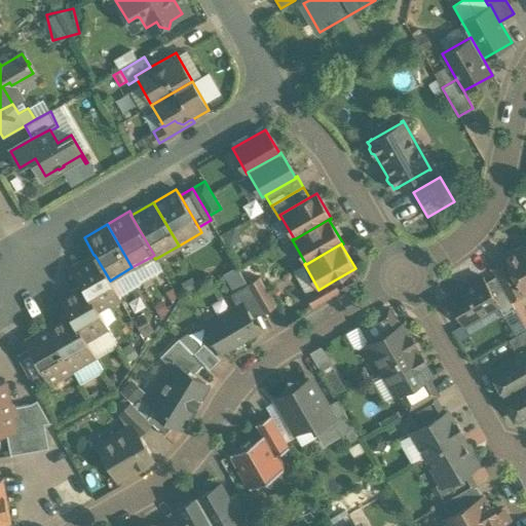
[(525,243),(504,257),(506,260),(525,292),(525,291),(525,243)]
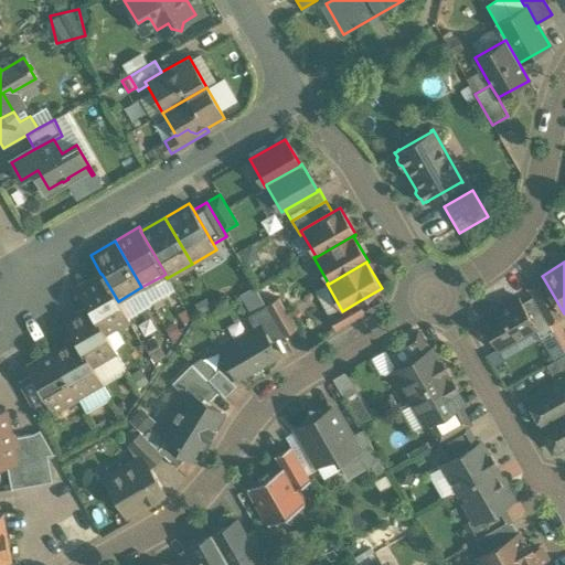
[(118,301),(102,274),(100,274),(77,288),(88,306),(105,334),(106,333),(129,320),(118,301)]
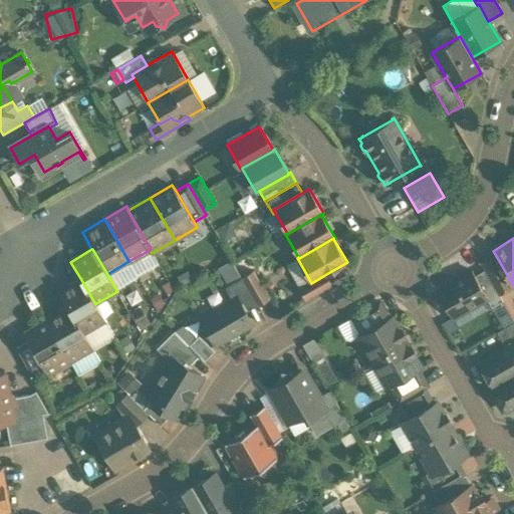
[(513,285),(495,254),(481,262),(485,269),(499,293),(513,285)]
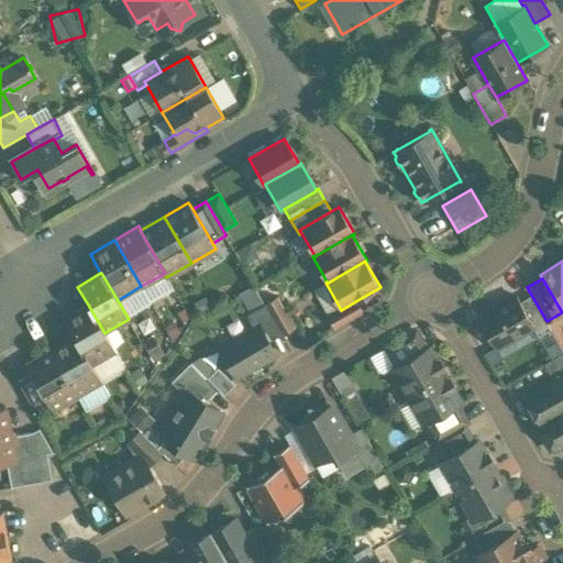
[(547,321),(531,295),(520,301),(533,326),(533,327),(539,337),(552,329),(547,321)]
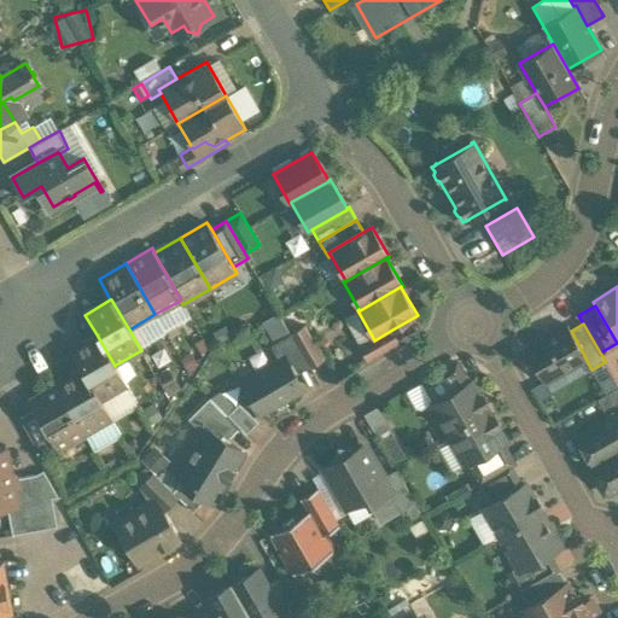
[(325,359),(305,325),(291,333),(309,367),(325,359)]
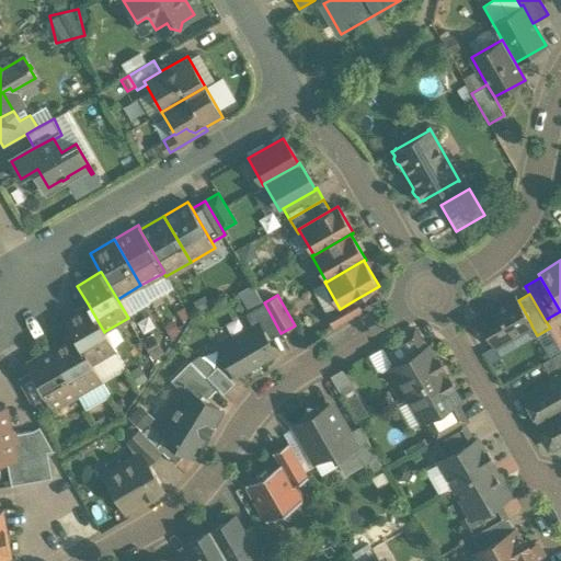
[(518,300),(515,295),(477,317),(500,357),(501,356),(494,346),(531,325),(531,324),(518,300)]
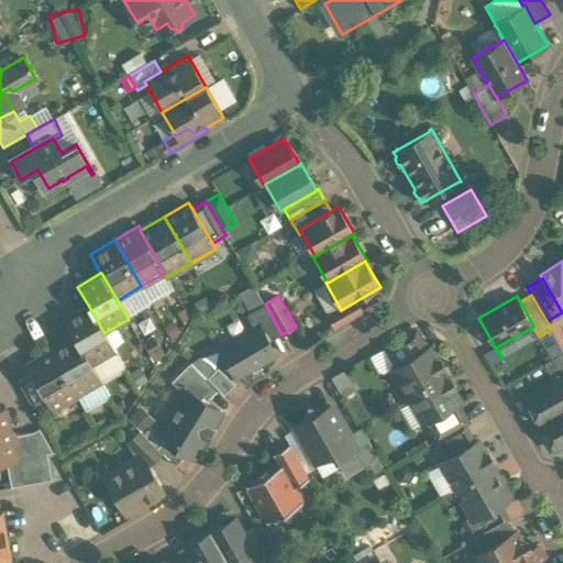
[(357,300),(341,310),(340,308),(327,315),(334,328),(364,311),(357,300)]
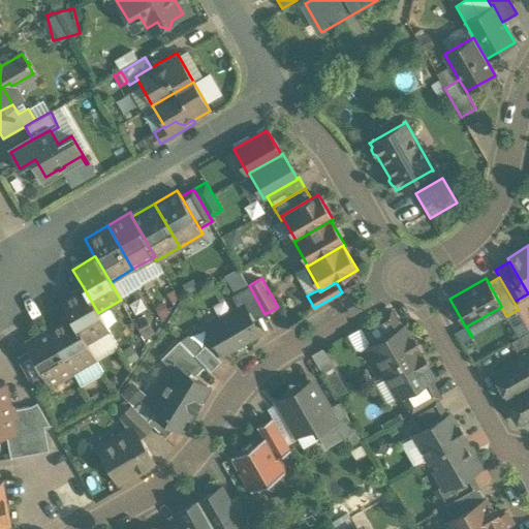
[(265,314),(249,285),(236,293),(242,305),(243,304),(252,321),(265,314)]
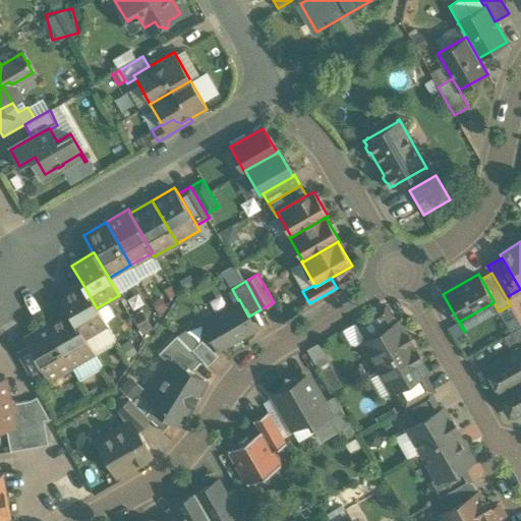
[(97,308),(81,282),(59,295),(68,310),(69,310),(84,338),(85,338),(107,325),(98,307),(97,308)]
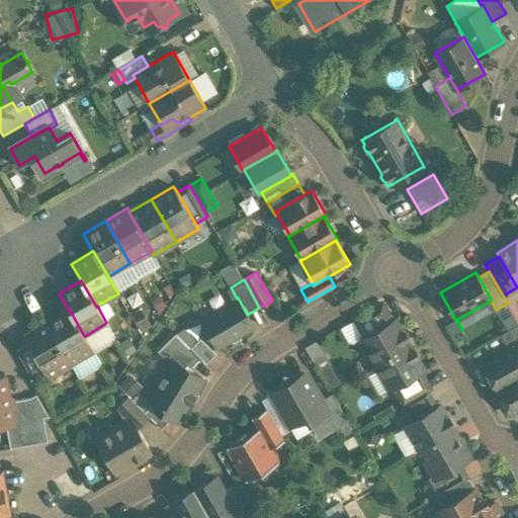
[(237,298),(202,319),(219,347),(254,326),(247,315),(238,297),(237,298)]
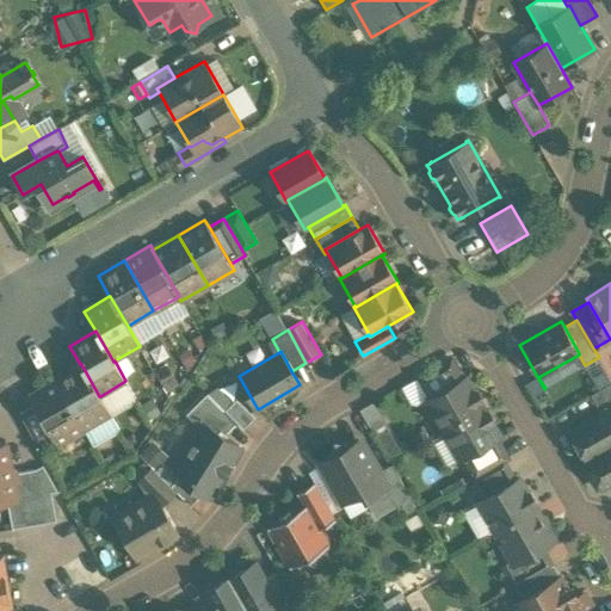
[(451,358),(418,377),(429,396),(461,378),(457,374),(460,372),(451,358)]
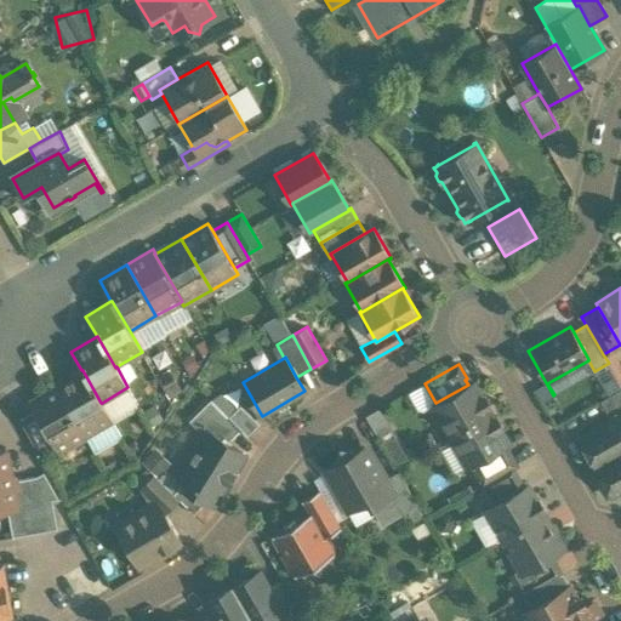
[(101,403),(83,370),(81,370),(56,385),(86,437),(113,421),(102,403),(101,403)]
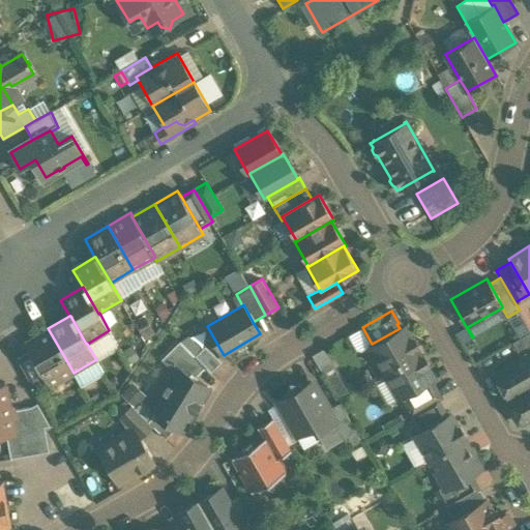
[(372,344),(370,346),(385,372),(419,352),(404,326),(400,328),(372,344)]
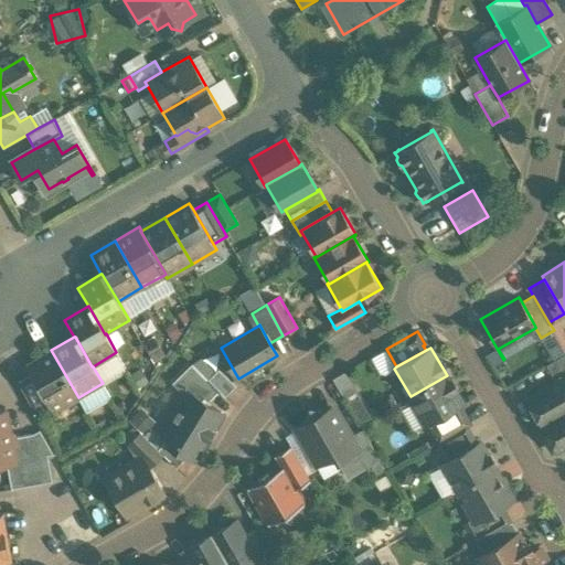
[(51,350),(34,360),(36,364),(28,369),(46,403),(52,412),(78,397),(51,350)]
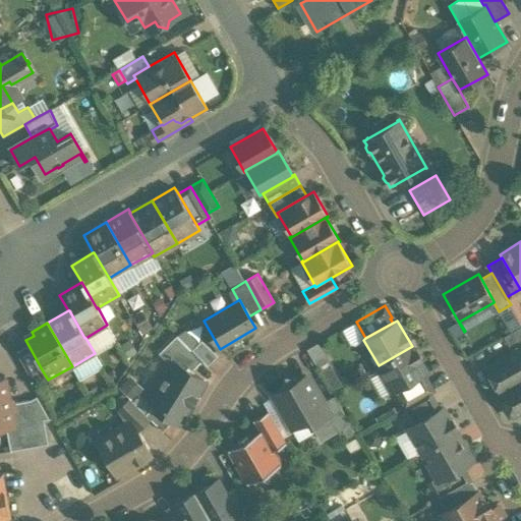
[(520,326),(504,337),(513,352),(520,346),(520,326)]
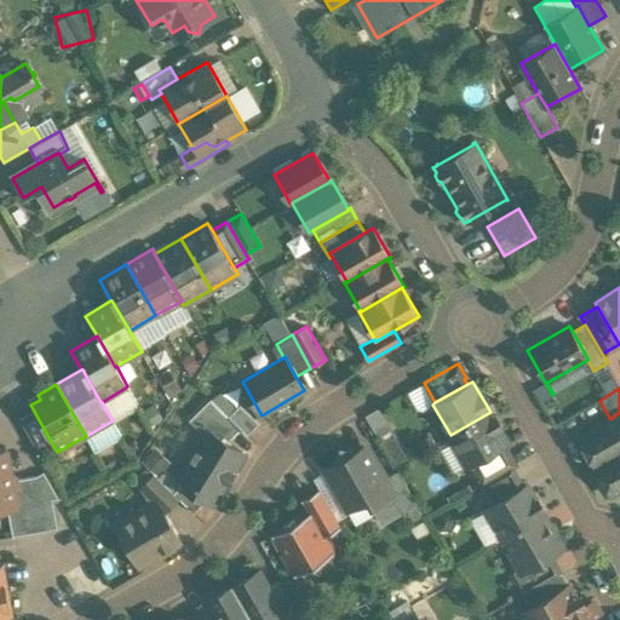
[(228,415),(211,399),(193,417),(206,431),(207,430),(228,442),(241,429),(228,415)]
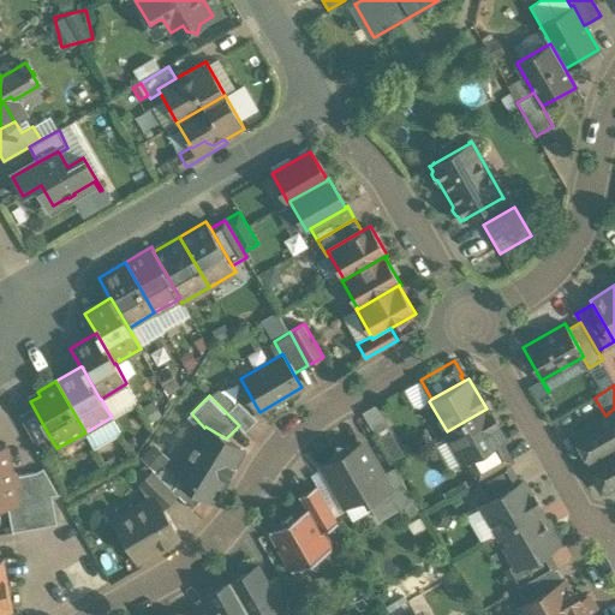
[(257,419),(238,400),(226,412),(239,425),(256,442),(257,441),(245,430),(257,419)]
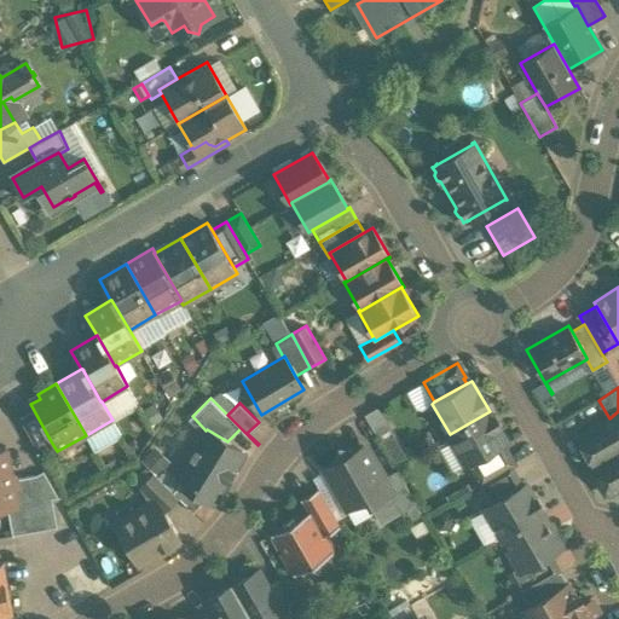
[(51,441),(34,411),(21,420),(38,449),(51,441)]
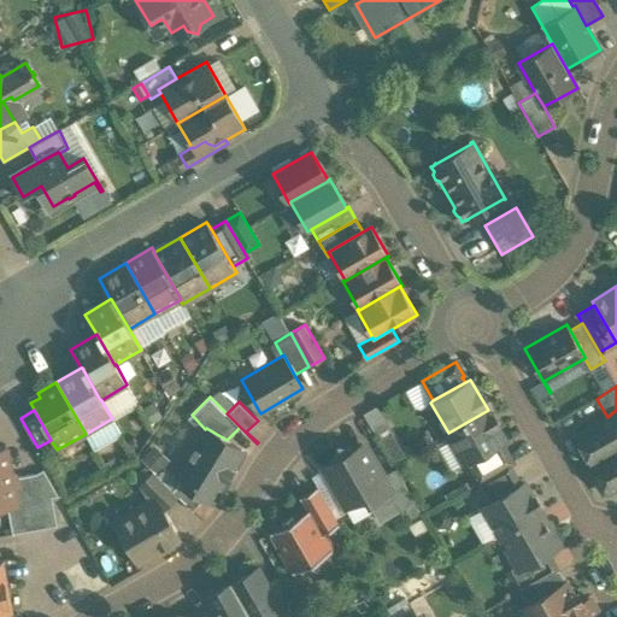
[(488,410),(448,433),(465,463),(500,444),(505,440),(497,425),(499,423),(494,413),(491,416),(488,410)]
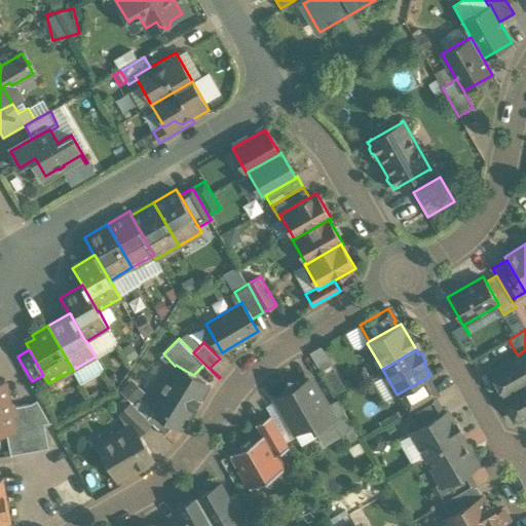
[(525,349),(518,355),(489,372),(503,396),(525,382),(525,349)]
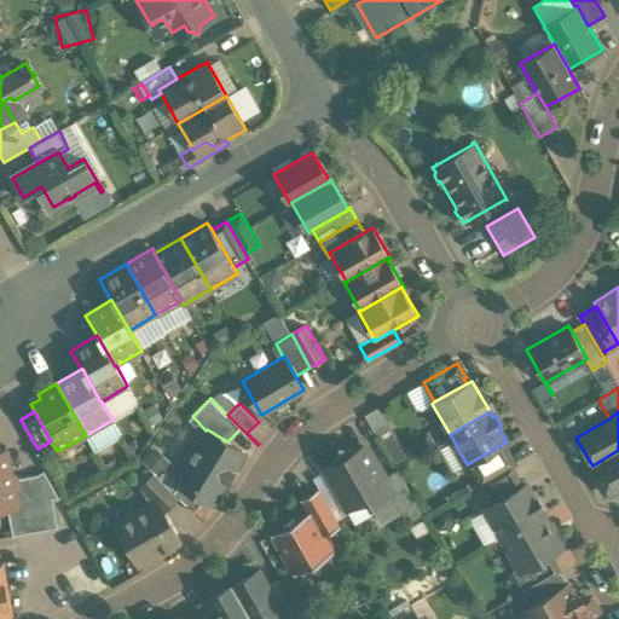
[(206,431),(178,476),(184,480),(194,486),(191,490),(207,499),(213,503),(226,480),(227,480),(229,480),(227,479),(232,470),(233,472),(233,470),(233,469),(244,452),(227,441),(207,429),(206,431)]
